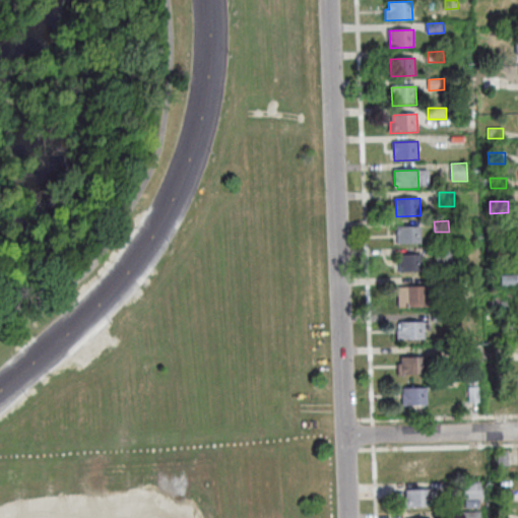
[(397,228),(422,227),(422,245),(397,245),(397,228)]
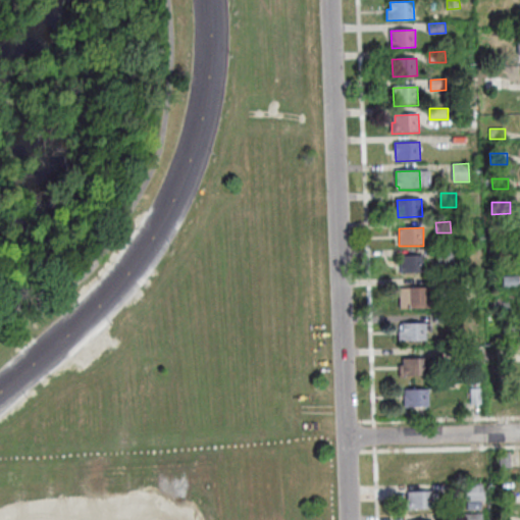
[(495,252),(511,252),(511,262),(495,263),(495,252)]
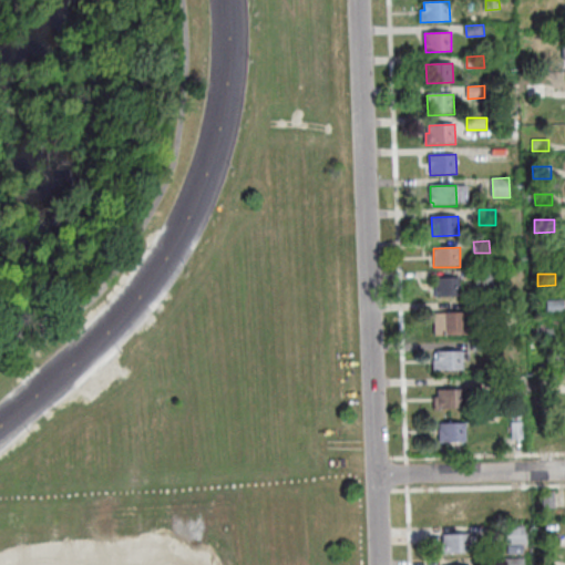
[(434,279),(460,278),(461,298),(434,298),(434,279)]
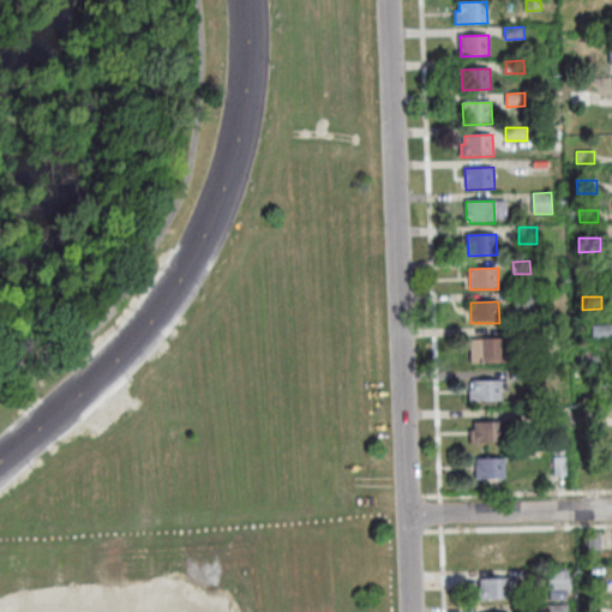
[(593,325),(611,325),(611,339),(593,339),(593,325)]
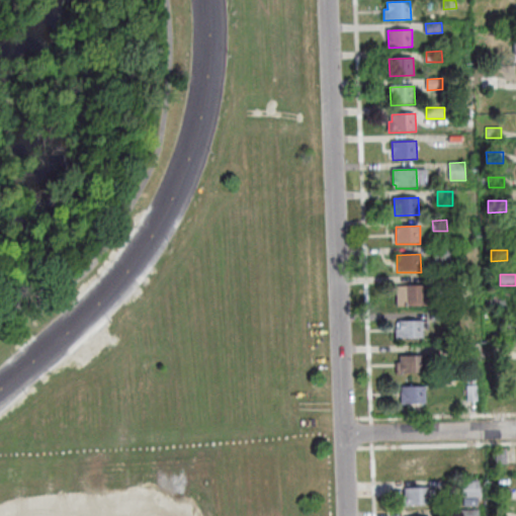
[(435,275),(451,275),(451,286),(435,286),(435,275)]
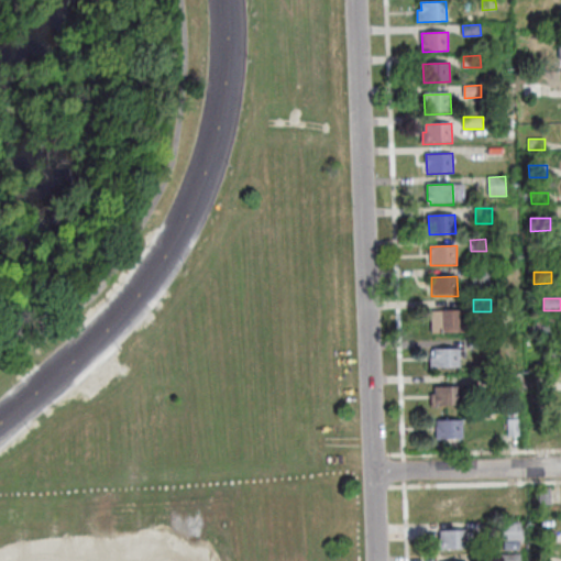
[(431,315),(466,312),(466,334),(432,336),(431,315)]
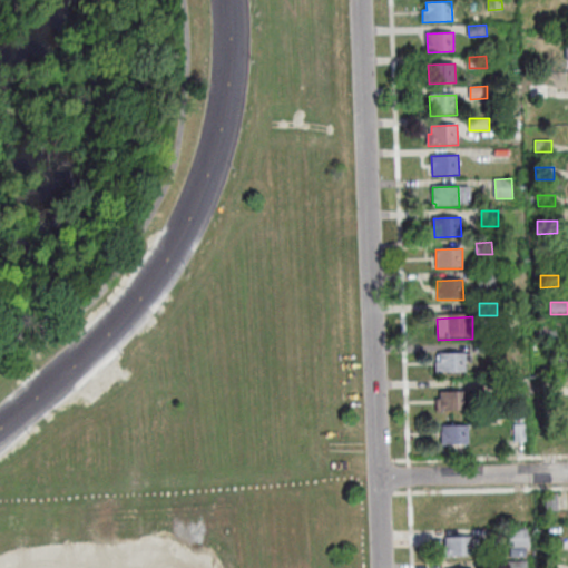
[(540,331),(557,331),(557,342),(540,343),(540,331)]
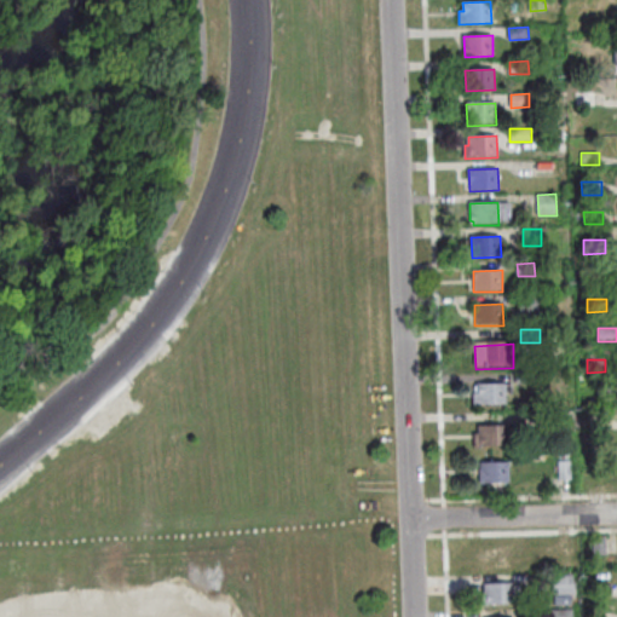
[(515,372),(535,370),(536,384),(515,384),(515,372)]
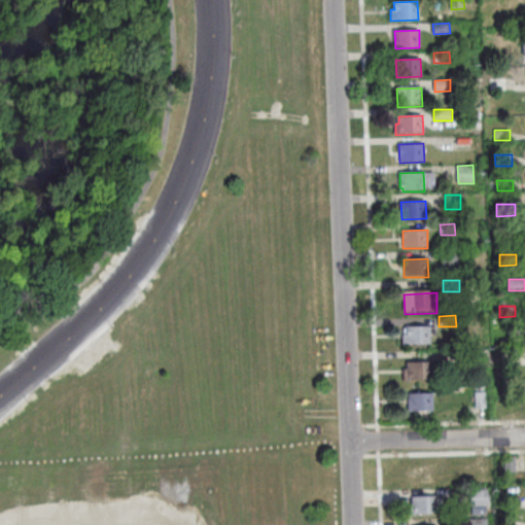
[(407,328),(430,327),(430,345),(403,346),(403,334),(407,334),(407,328)]
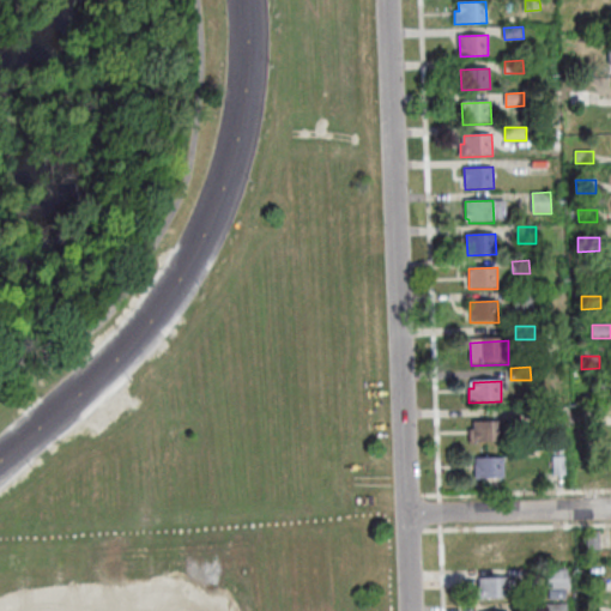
[(592,386),(610,385),(610,399),(593,399),(592,386)]
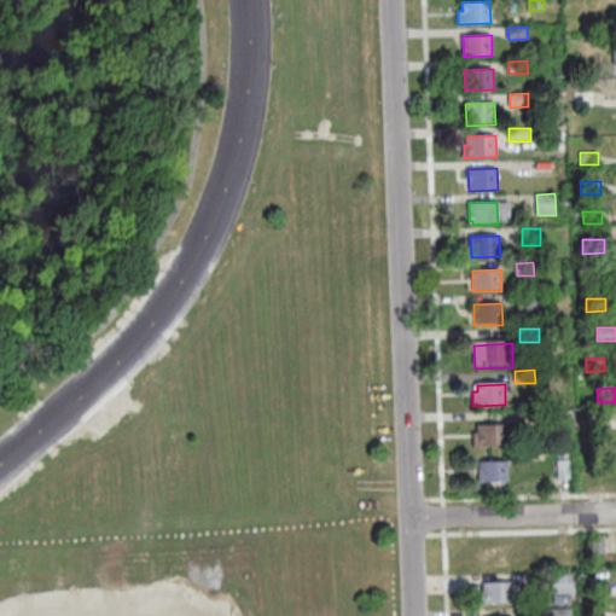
[(588,416),(605,416),(606,429),(588,429),(588,416)]
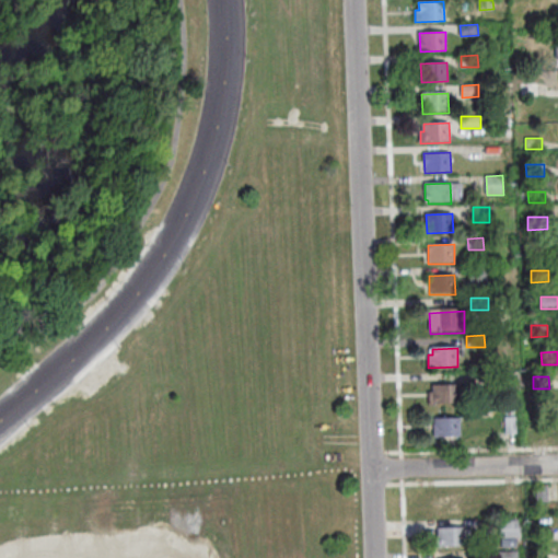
[(432,385),(458,385),(458,404),(429,404),(428,393),(432,392),(432,385)]
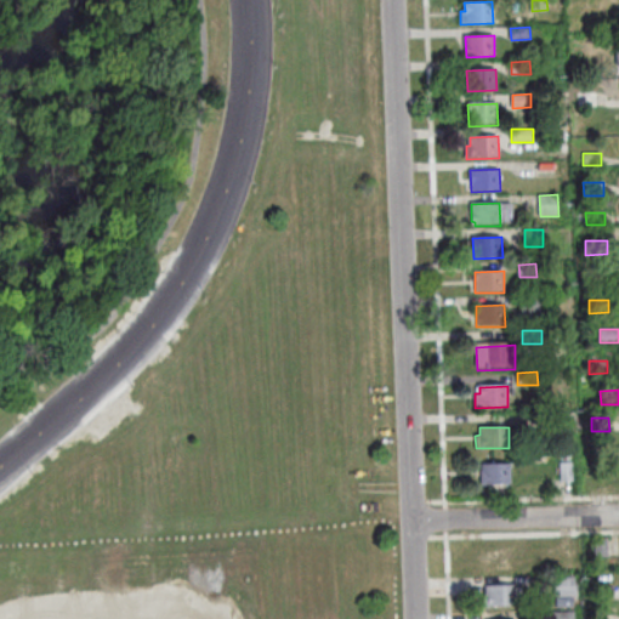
[(560,463),(573,463),(574,482),(561,482),(560,463)]
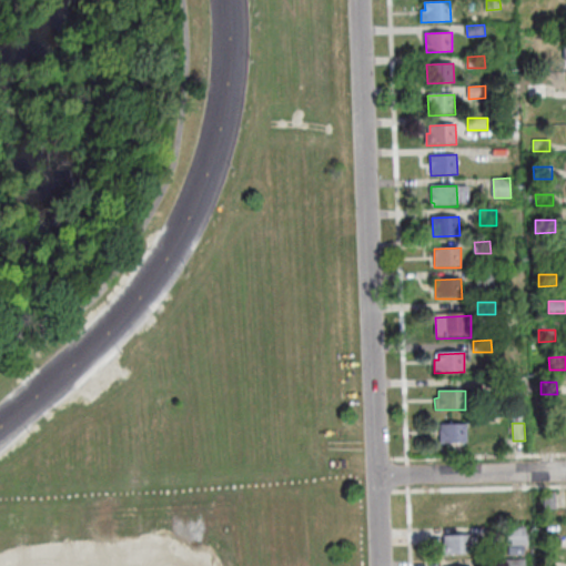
[(440,425),(467,425),(467,444),(440,444),(440,425)]
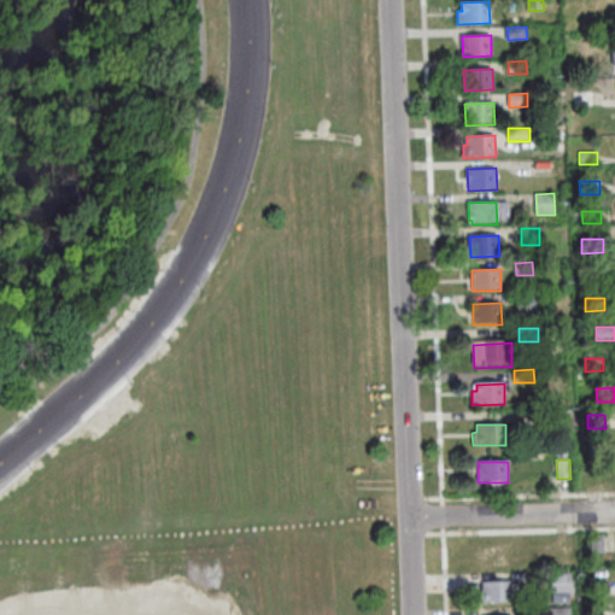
[(591,550),(590,532),(603,532),(604,550),(591,550)]
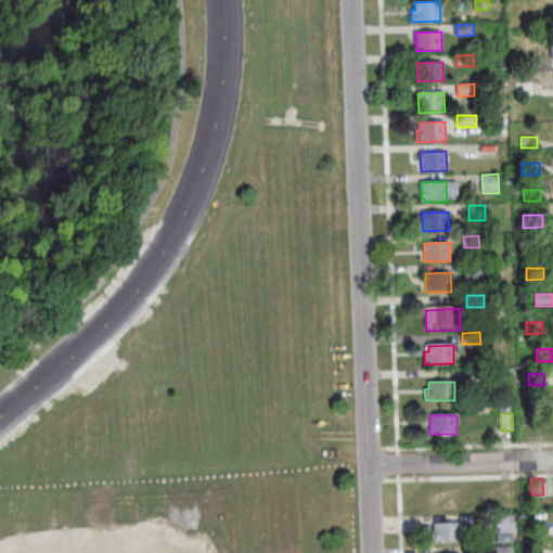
[(494,513),(513,513),(513,530),(496,531),(494,513)]
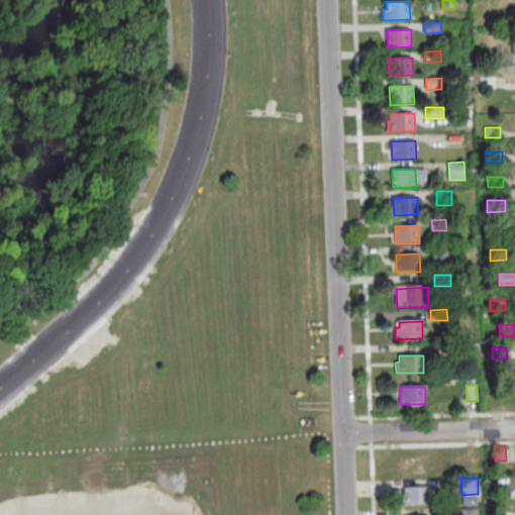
[(404,492),(403,485),(427,484),(427,501),(400,502),(400,492),(404,492)]
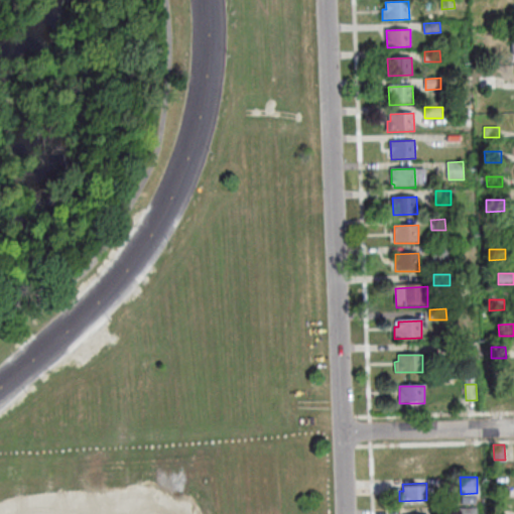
[(495,495),(495,485),(509,485),(509,495),(495,495)]
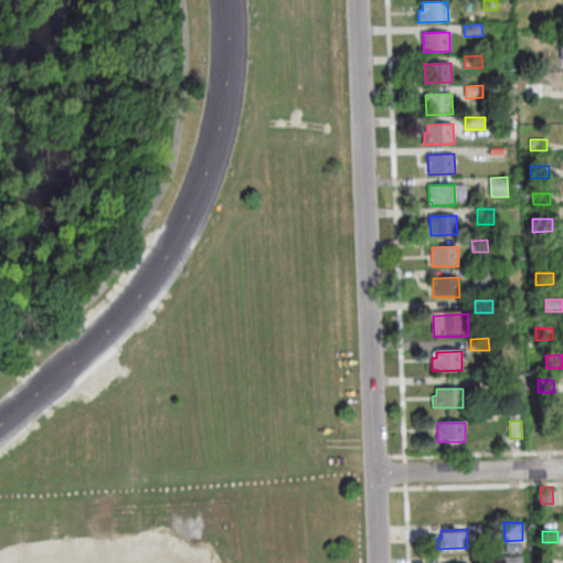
[(503,562),(503,553),(522,552),(522,562),(503,562)]
